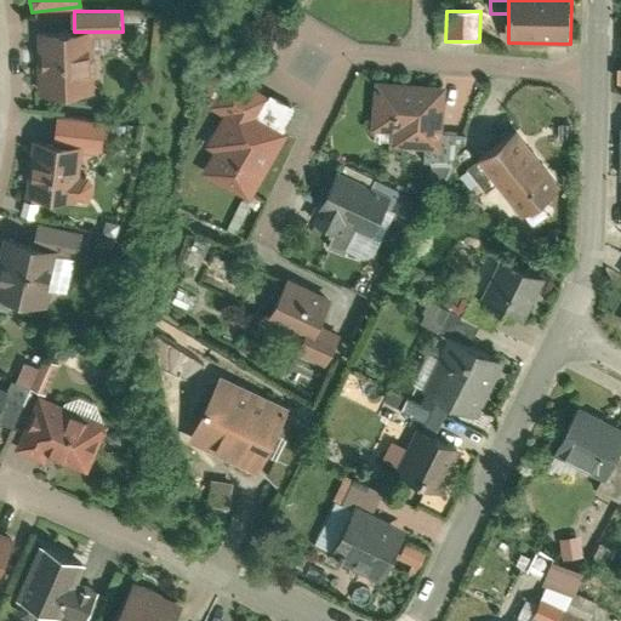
[(74,32),(39,32),(39,96),(92,95),(91,32),(74,32)]
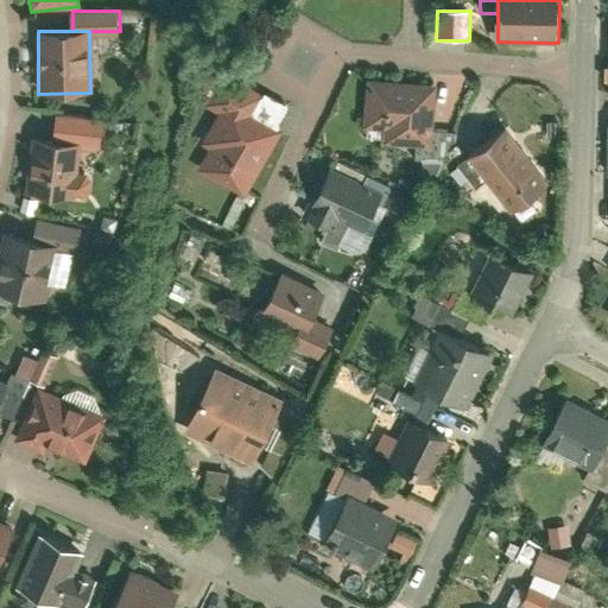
[(197,84),(208,92),(220,71),(209,65),(197,84)]
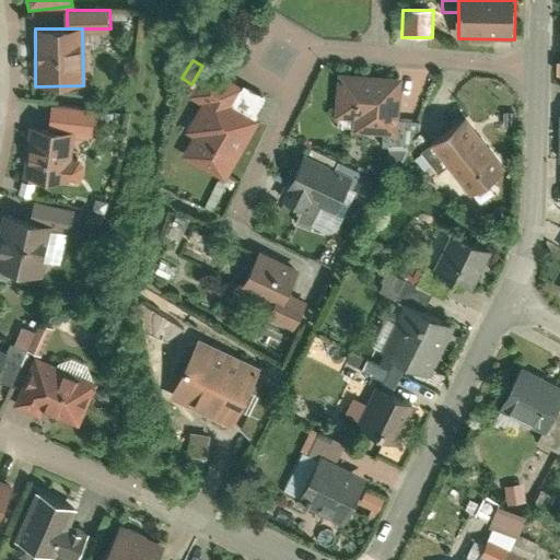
[(226,181),(259,121),(256,120),(230,105),(241,86),(206,67),(188,96),(201,104),(186,132),(193,136),(186,148),(193,152),(188,159),(226,181)]
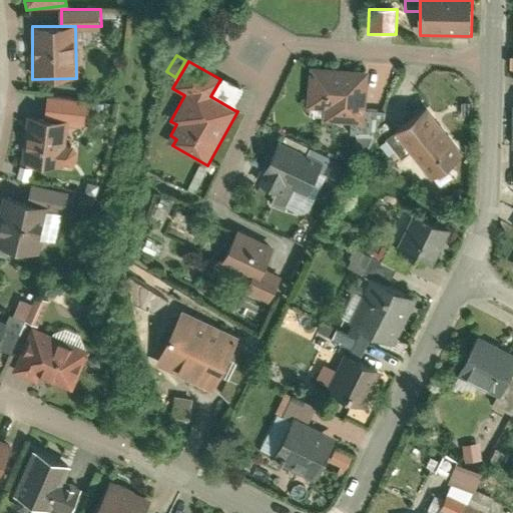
[(372,71),(311,66),(308,105),(326,106),(325,122),(367,125),(372,71)]
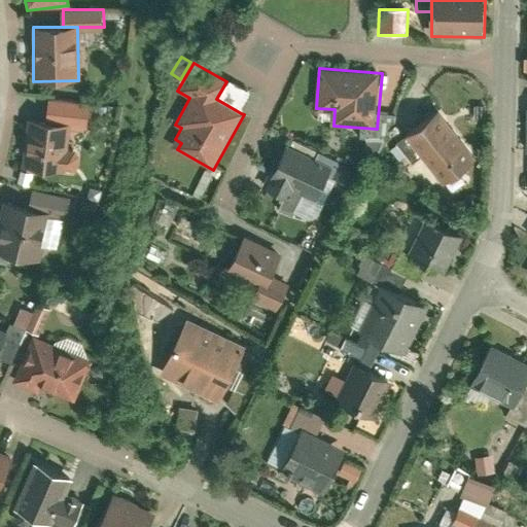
[(229,78),(226,81),(216,99),(241,113),(253,93),(229,78)]
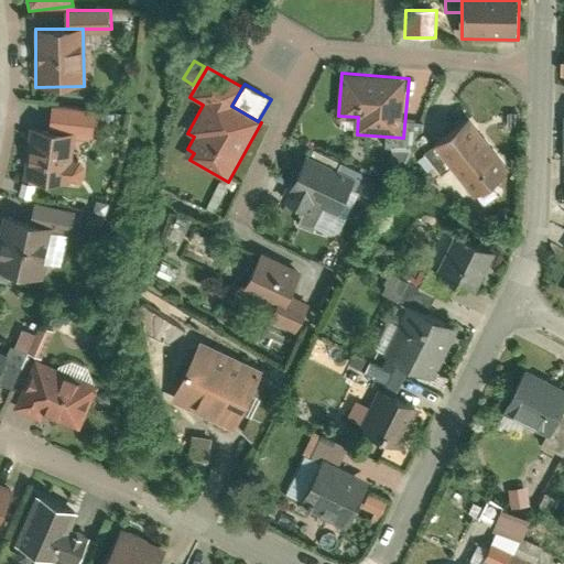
[(94,109),(77,108),(76,129),(93,130),(94,109)]
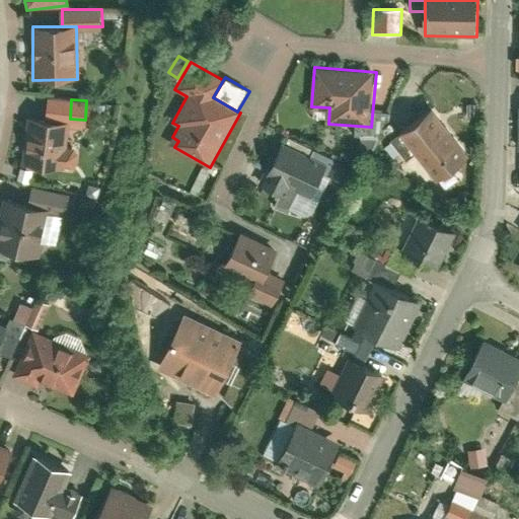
[(470,154),(433,107),(400,134),(437,180),(470,154)]
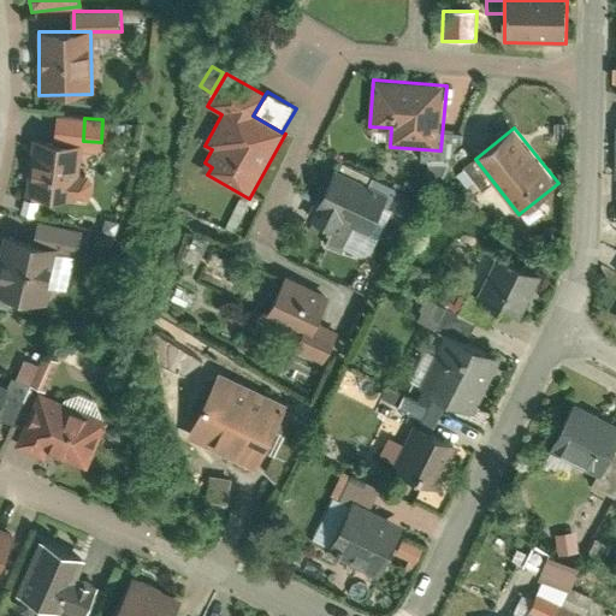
[(83,144),(34,138),(27,195),(76,201),(83,144)]
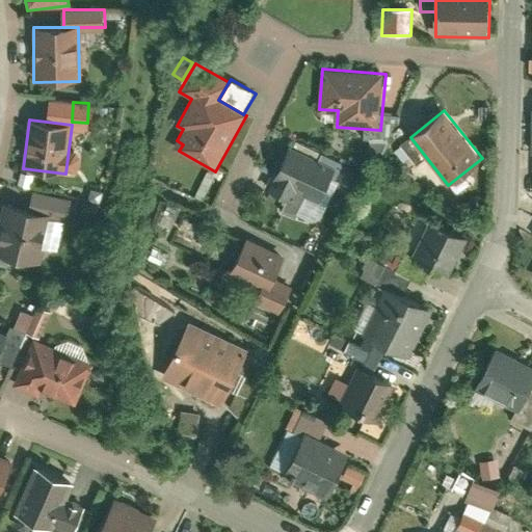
[(334,170),(288,147),(266,187),(288,198),(293,189),(306,196),(318,203),(330,178),(334,170)]
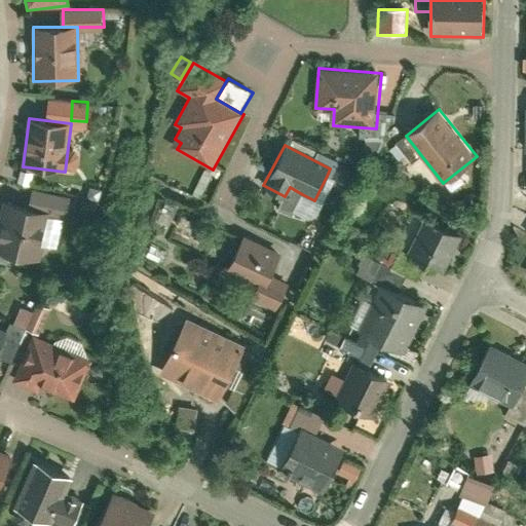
[(335,181),(327,176),(314,200),(302,194),(293,212),(313,223),(335,181)]
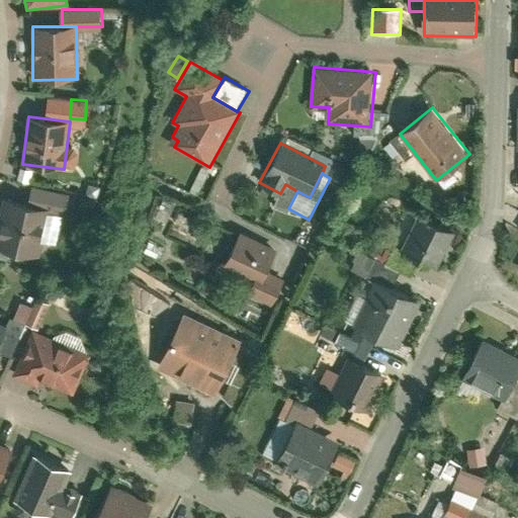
[(49,210),(5,199),(0,218),(0,249),(36,259),(49,210)]
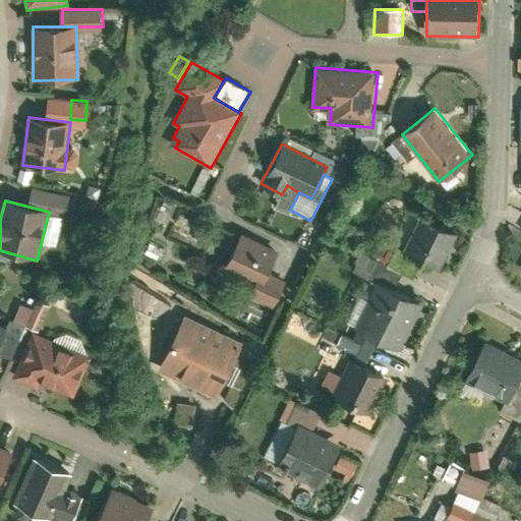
[(96,203),(82,200),(79,215),(94,218),(96,203)]
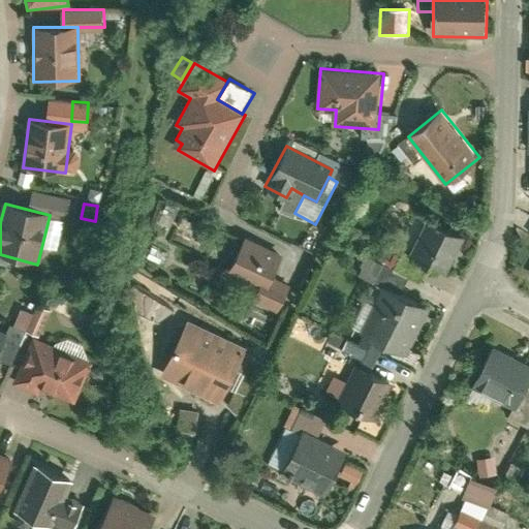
[(465,235),(428,217),(413,248),(450,266),(465,235)]
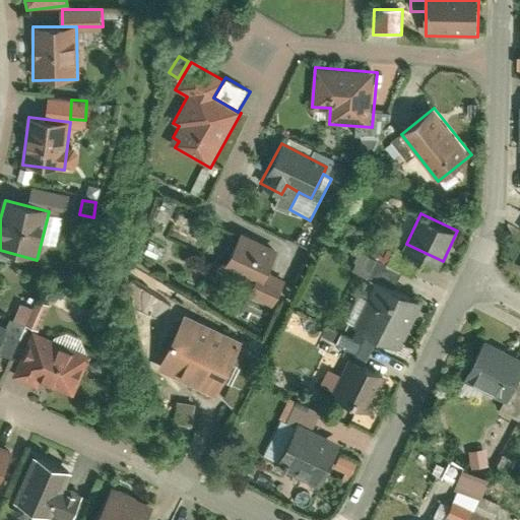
[(278,253),(240,234),(222,268),(253,283),(247,296),(253,299),(272,308),(284,283),(267,274),(278,253)]
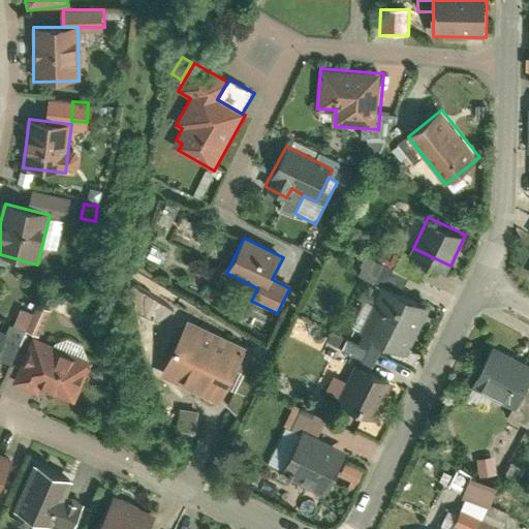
[(359,274),(375,281),(384,261),(368,254),(359,274)]
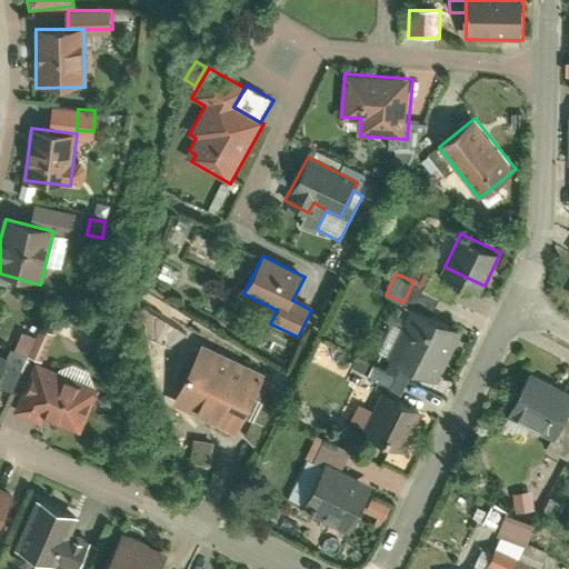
[(413,306),(431,315),(440,298),(413,285),(406,302),(413,306)]
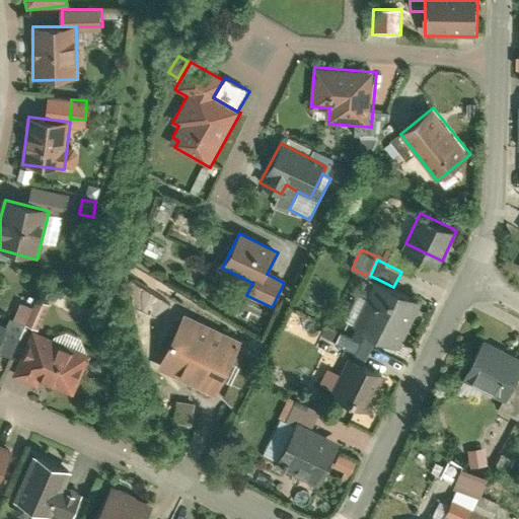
[(393,287),(377,279),(355,325),(397,346),(420,300),(393,287)]
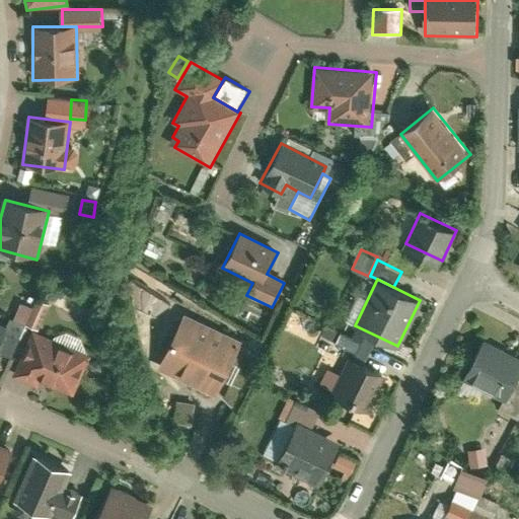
[(34,331),(39,334),(52,305),(38,298),(32,309),(25,324),(24,327),(34,331)]
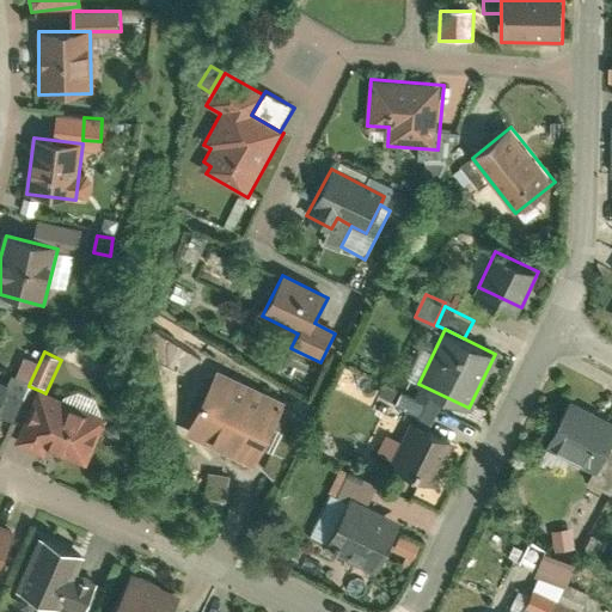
[(30,383),(38,365),(24,359),(16,375),(30,383)]
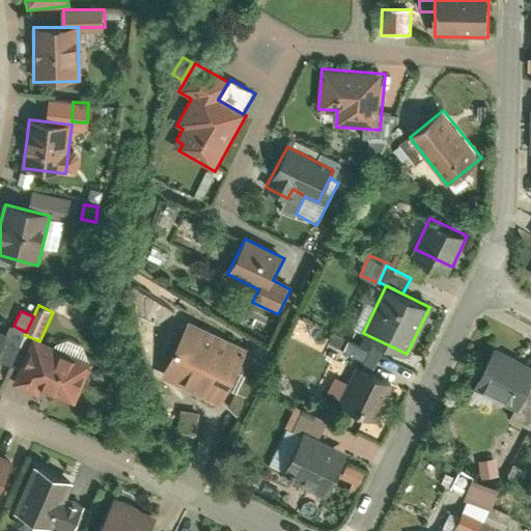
[(190,319),(161,379),(169,383),(222,409),(251,348),(213,330),(190,319)]
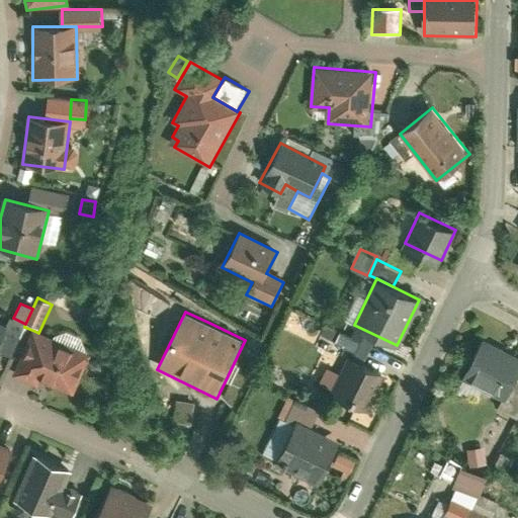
[(65,331),(51,339),(38,333),(34,331),(13,377),(36,389),(39,381),(72,397),(90,357),(85,354),(82,339),(65,331)]
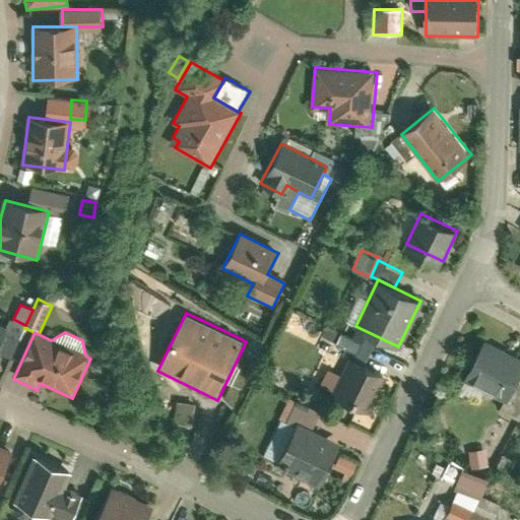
[(358,353),(363,343),(341,333),(336,343),(358,353)]
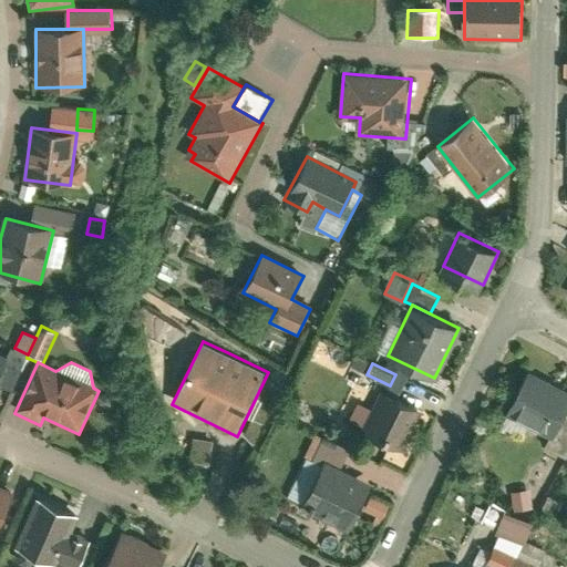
[(566,388),(533,371),(518,394),(506,415),(554,439),(566,415),(566,412),(566,388)]
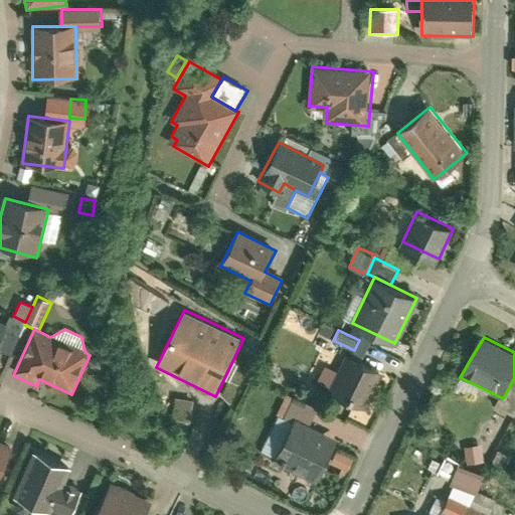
[(382,373),(346,356),(329,394),(365,410),(382,373)]
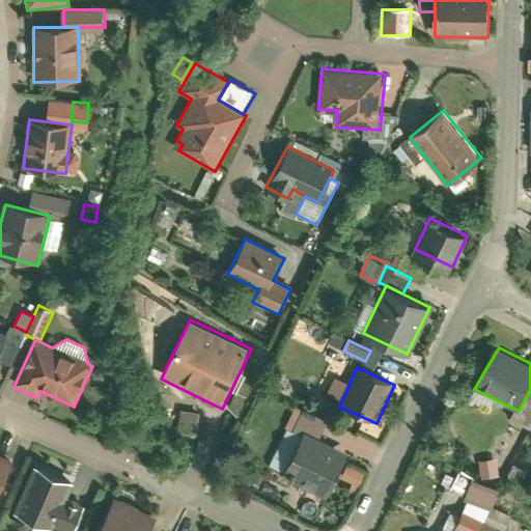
[(295,400),(301,387),(287,382),(282,394),(295,400)]
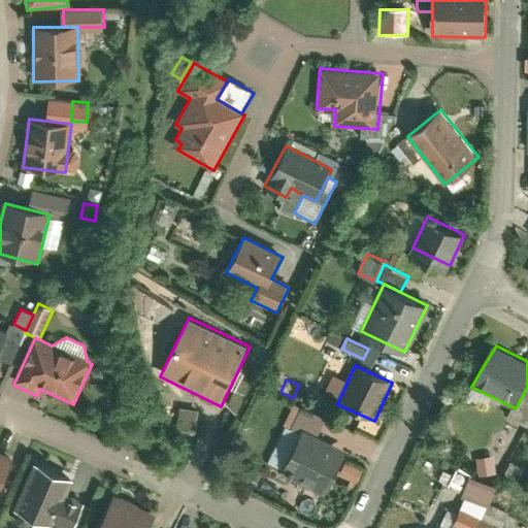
[(527,425),(527,387),(516,408),(512,417),(527,425)]
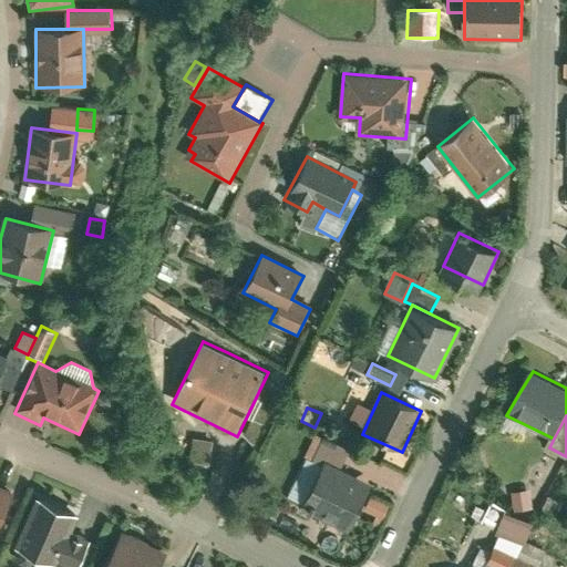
[(327,463),(336,444),(316,434),(306,456),(326,465),(327,463)]
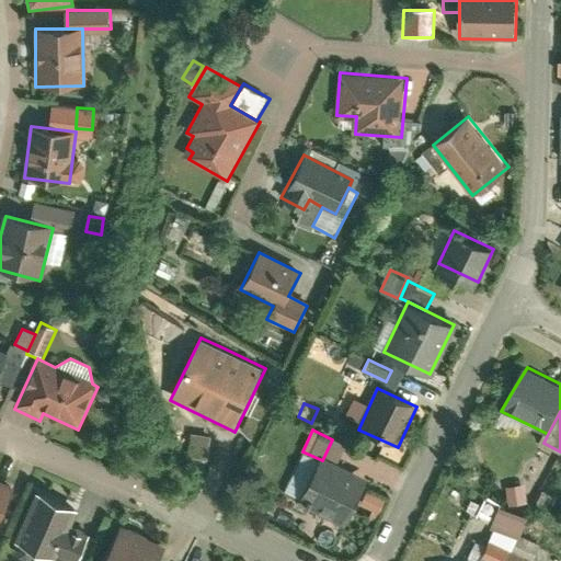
[(323,458),(338,465),(346,446),(332,439),(323,458)]
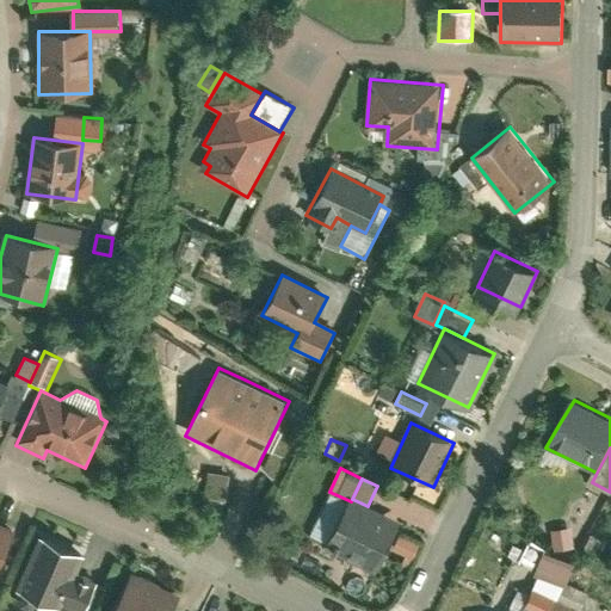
[(351,501),(327,550),(377,574),(401,522),(368,506),(352,499),(351,501)]
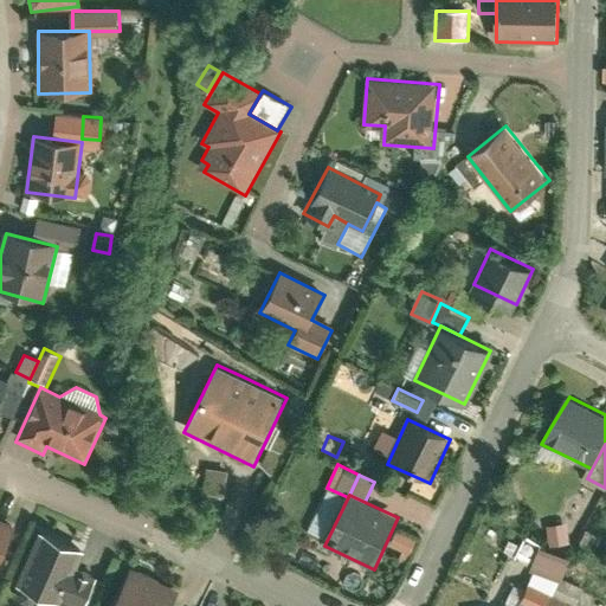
[(0,566),(17,529),(0,521),(0,566)]
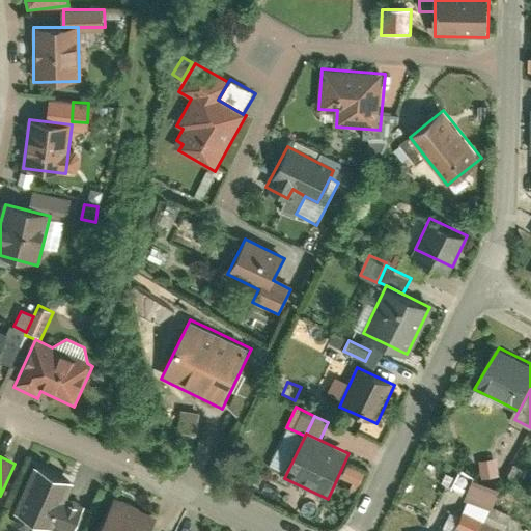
[(76,485),(35,468),(15,514),(37,524),(51,530),(53,530),(56,530),(58,530),(75,530),(85,507),(70,501),(76,485)]
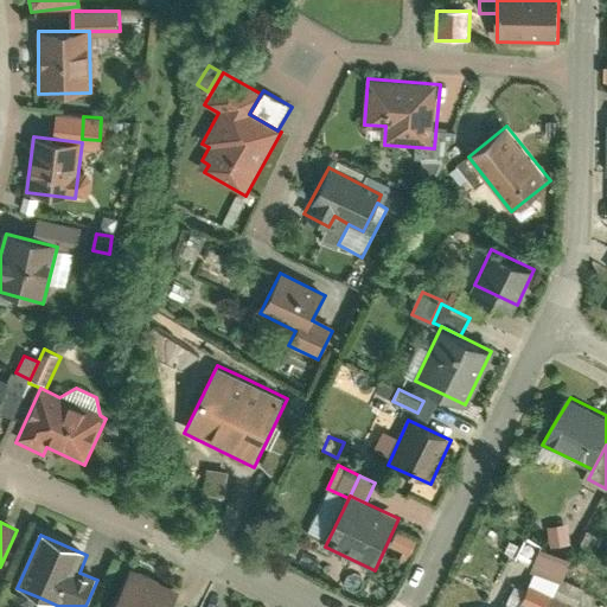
[(540,568),(562,579),(563,577),(572,558),(549,548),(540,568)]
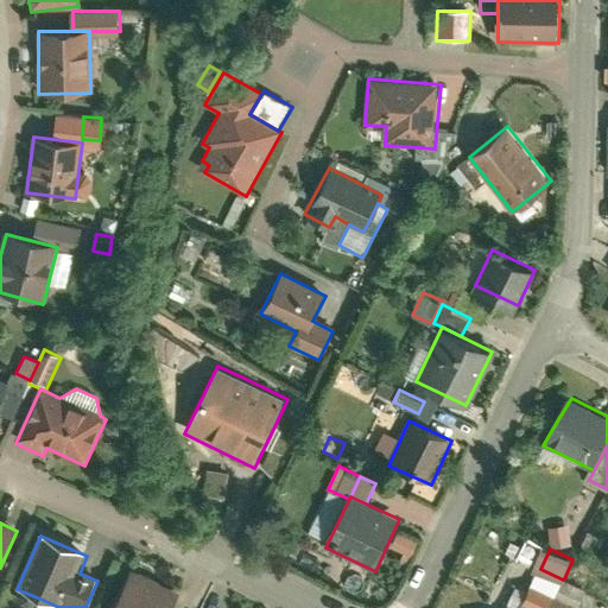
[(532,584),(556,596),(563,580),(540,569),(532,584)]
